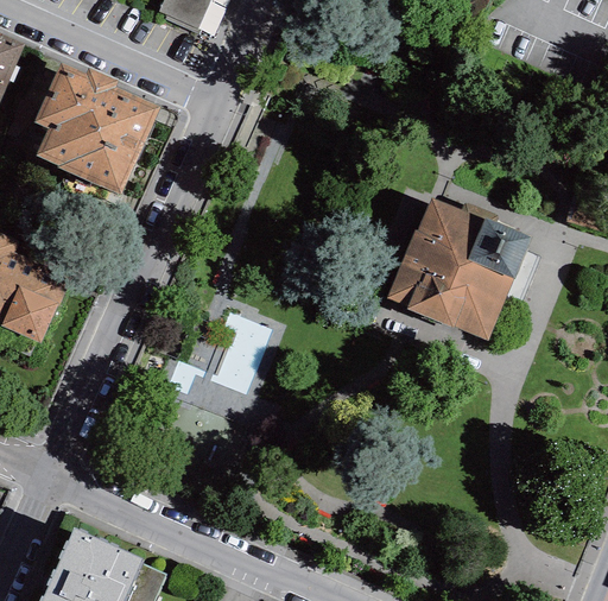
[(0,99),(24,46),(0,36),(0,99)]
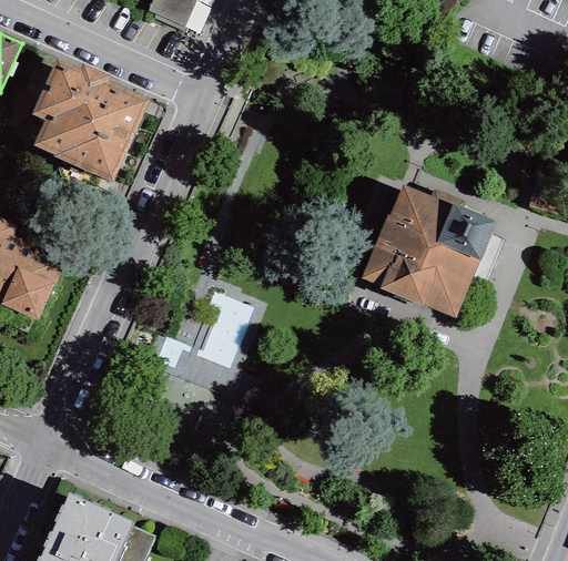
[(110,75),(81,64),(78,70),(56,60),(31,115),(44,120),(33,145),(111,183),(149,102),(108,81),(110,75)]
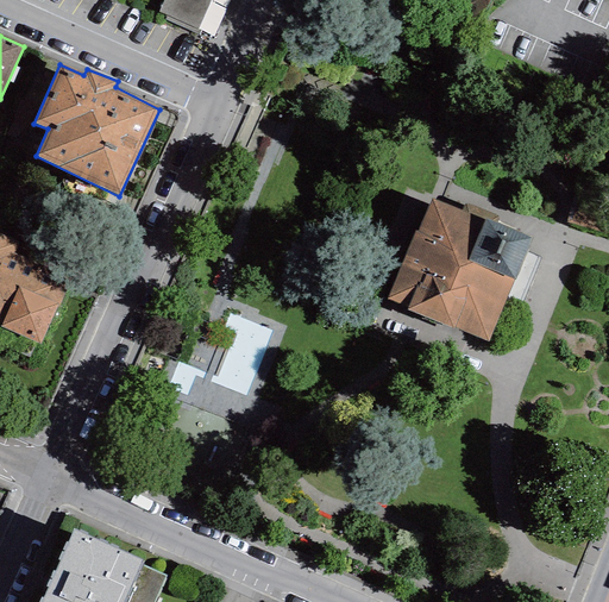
[(532,239),(432,198),(389,301),(489,343),(532,239)]
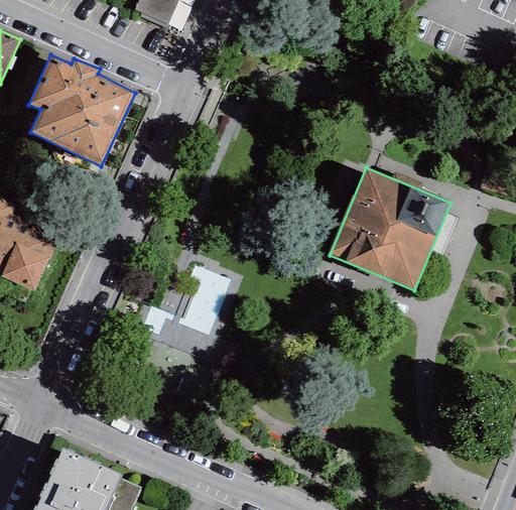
[(16,209),(0,202),(0,286),(3,288),(0,296),(23,306),(31,289),(33,290),(57,238),(12,218),(16,209)]
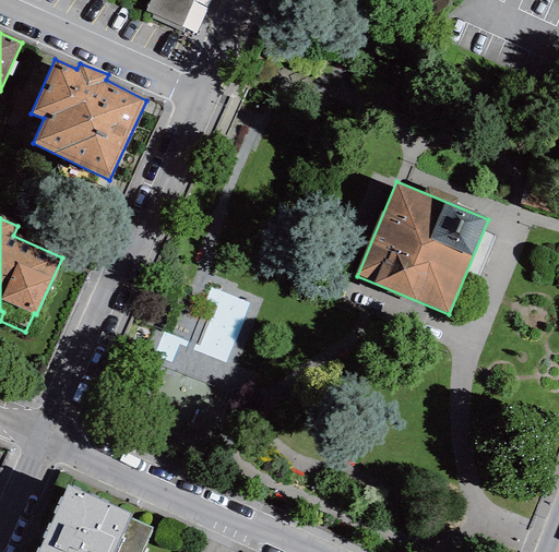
[(132,513),(67,484),(36,551),(144,551),(152,534),(128,523),(132,513)]
